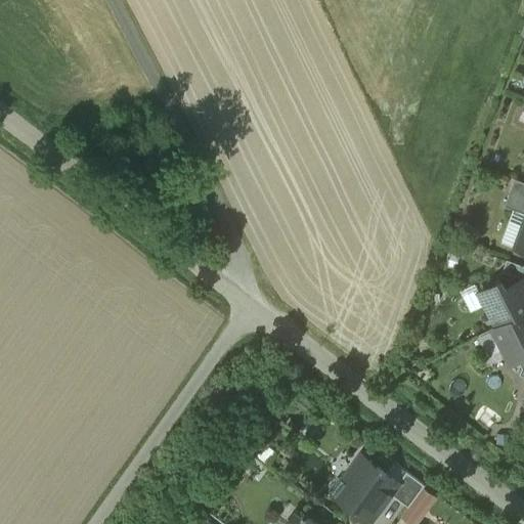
[(523,181),(516,178),(506,206),(523,212),(523,181)]
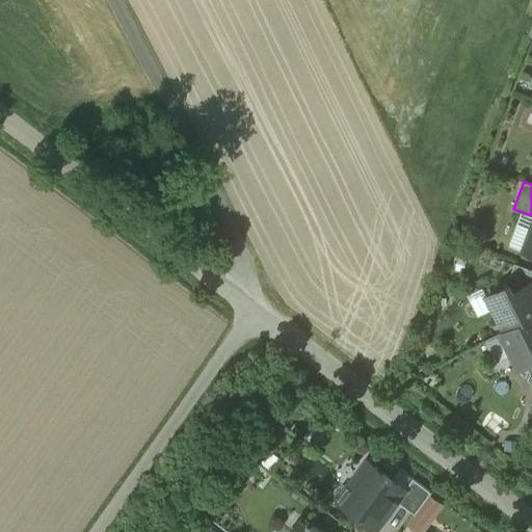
[(531,269),(515,264),(511,275),(531,283),(531,269)]
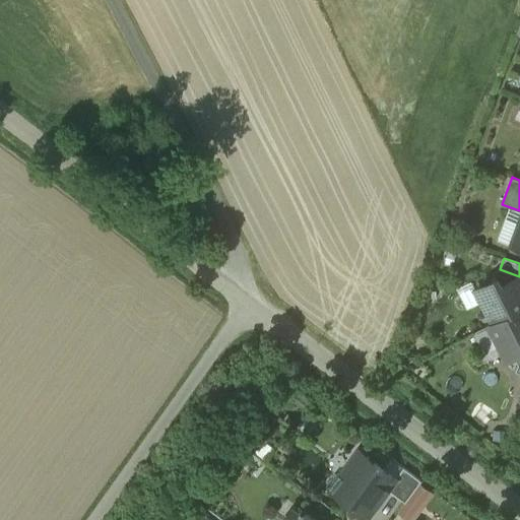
[(519,277),(519,276),(502,286),(498,279),(477,289),(494,323),(519,309),(519,277)]
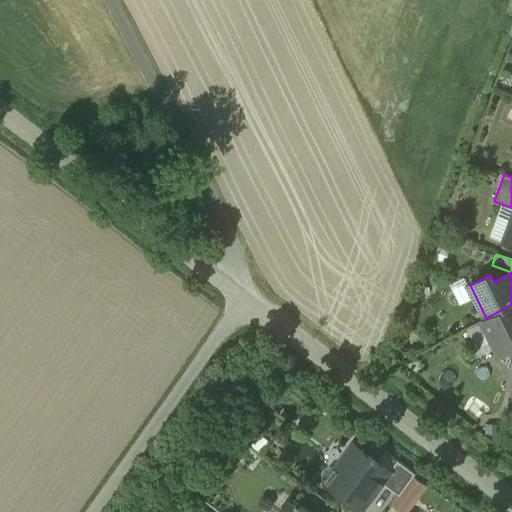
[(511,304),(486,318),(482,320),(500,354),(507,350),(511,347),(511,304)]
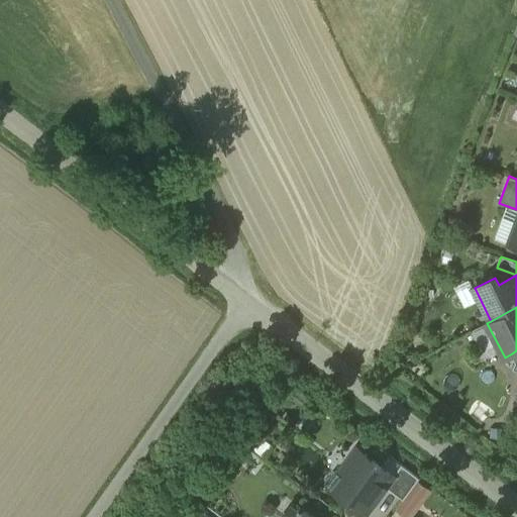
[(395,474),(366,452),(357,462),(349,456),(338,473),(334,470),(325,483),(328,486),(327,487),(360,511),(370,499),(375,503),(387,487),(396,475),(395,474)]
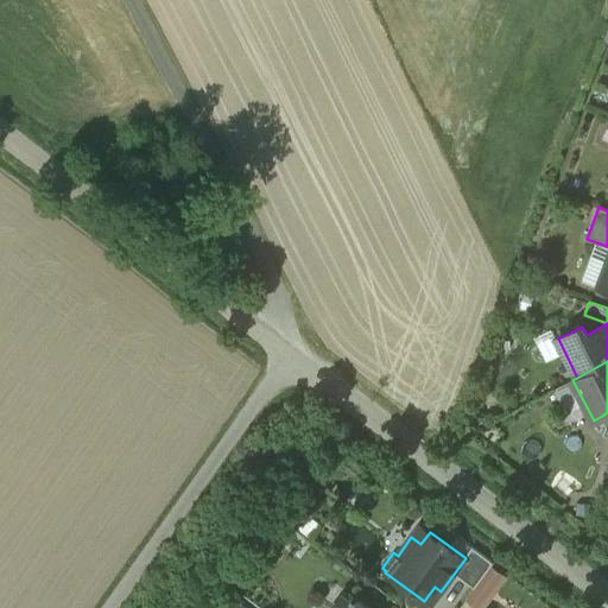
[(494,562),(473,546),(464,557),(466,558),(455,572),(475,587),(494,562)]
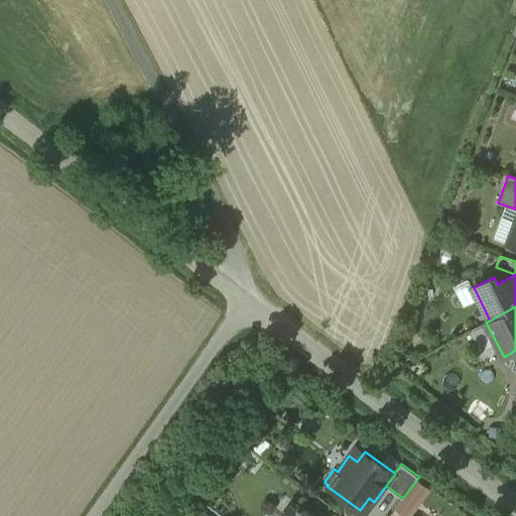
[(295,510),(290,506),(282,515),(312,515),(299,505),(295,510)]
